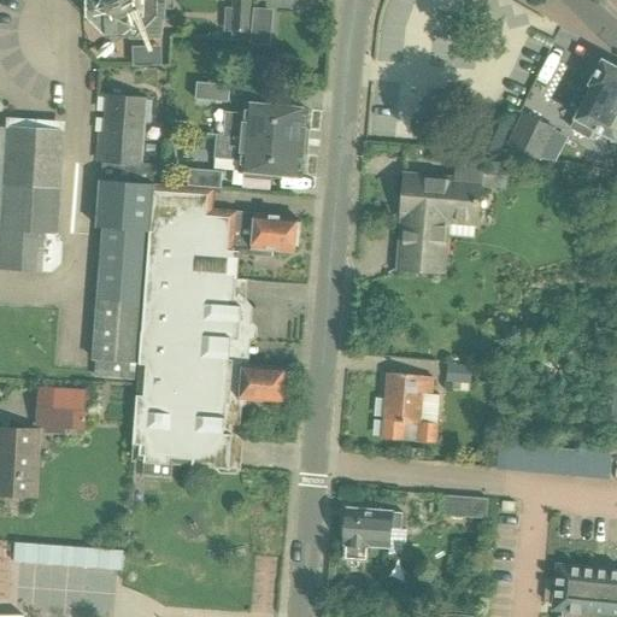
[(166,21),(168,0),(97,0),(98,12),(113,27),(129,25),(129,36),(164,39),(165,21),(166,21)]
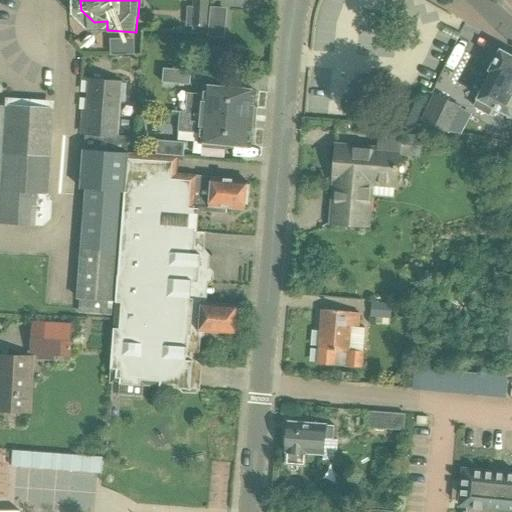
[(206,34),(206,28),(207,28),(209,0),(193,0),(193,7),(188,7),(186,26),(193,27),(193,33),(206,34)]
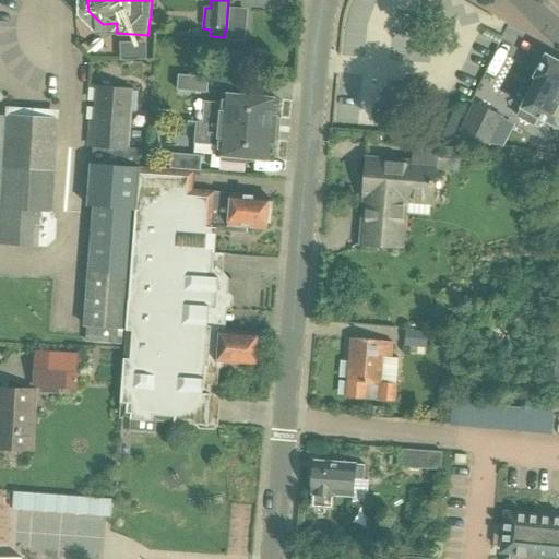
[(247,25),(228,23),(227,39),(246,40),(247,25)]
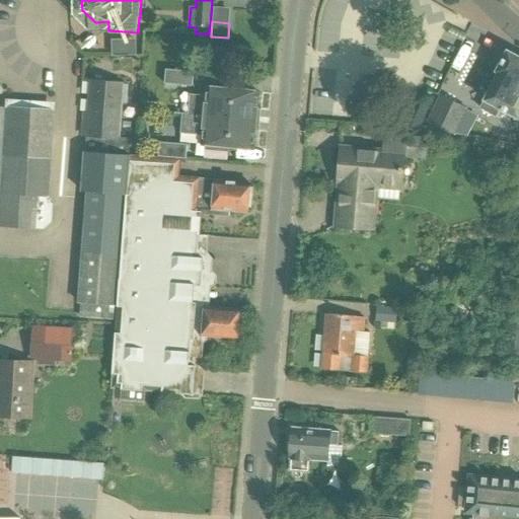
[(142,39),(121,40),(122,54),(143,53),(142,39)]
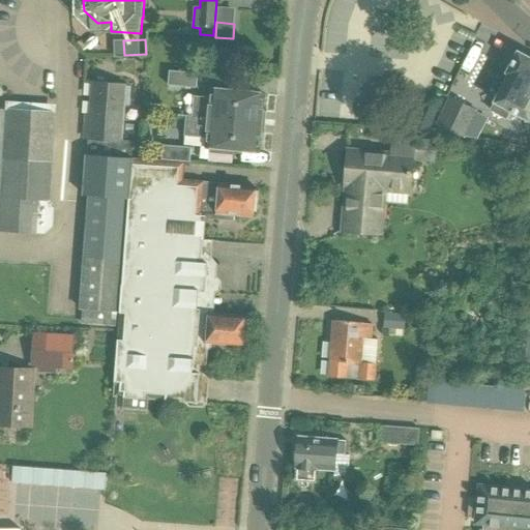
[(517,54),(510,50),(506,51),(499,64),(500,66),(507,70),(507,72),(509,75),(504,84),(493,84),(488,92),(495,101),(490,111),(506,119),(510,111),(526,118),(528,135),(529,135),(529,57),(519,52),(517,54)]
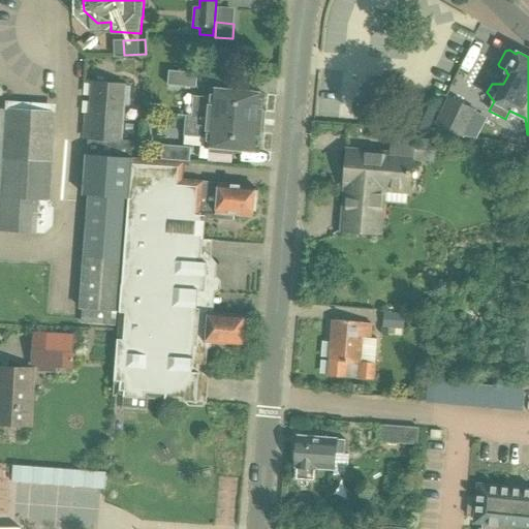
[(196,87),(197,72),(168,70),(167,85),(196,87)]
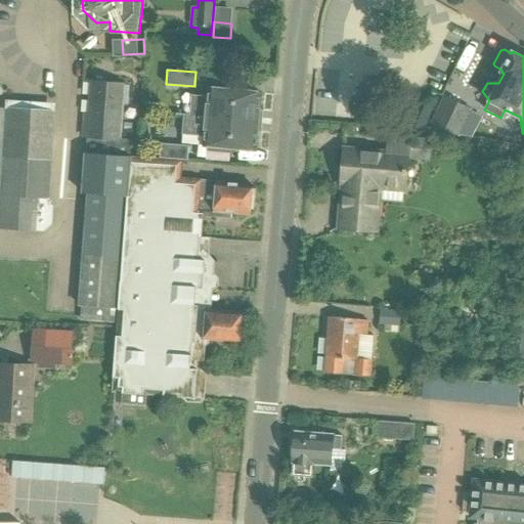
[(125,83),(91,81),(86,154),(130,157),(131,140),(121,139),(124,104),(128,104),(129,85),(125,85),(125,83)]
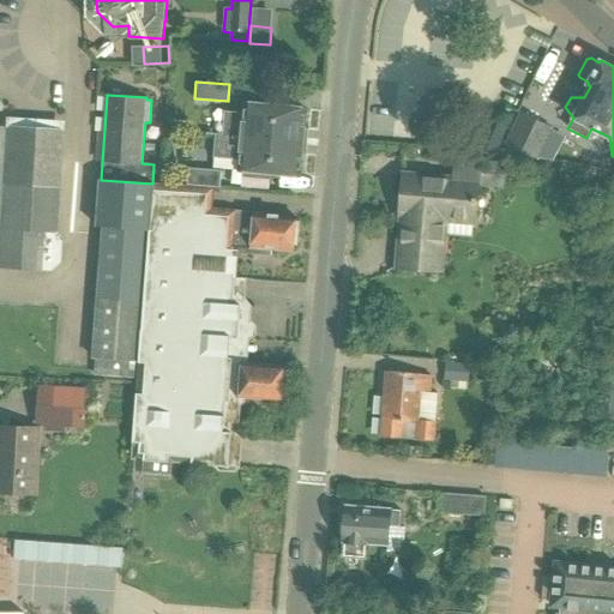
[(226,134),(302,142),(306,108),(275,106),(275,101),(259,100),(258,104),(246,103),(245,115),(227,114),(226,134)]
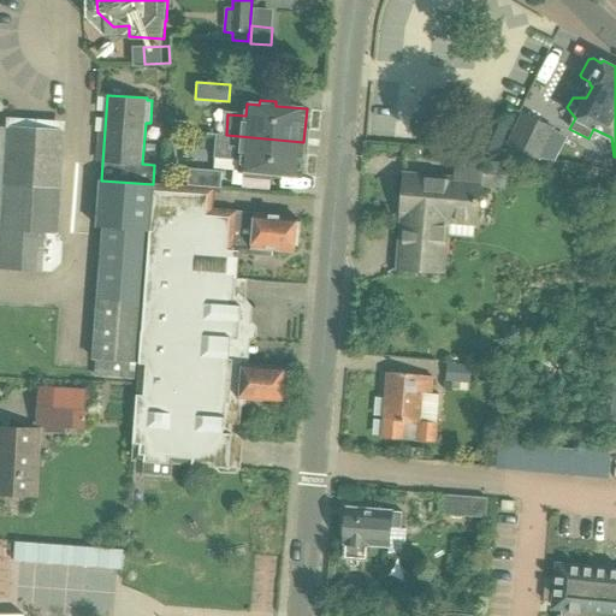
[(540,160),(555,128),(521,112),(507,146),(540,160)]
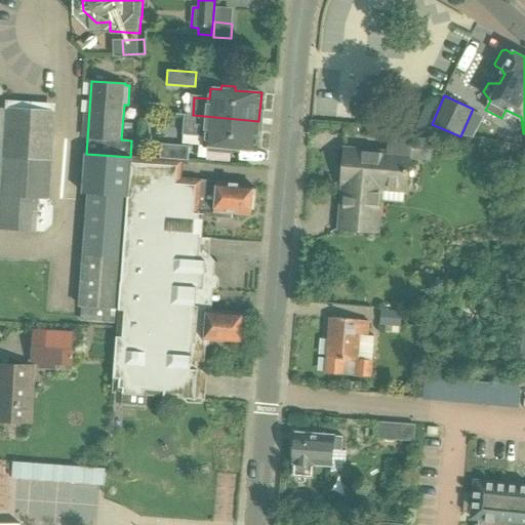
[(42,232),(49,225),(50,204),(48,201),(52,111),(5,109),(0,186),(0,230),(35,232),(42,232)]
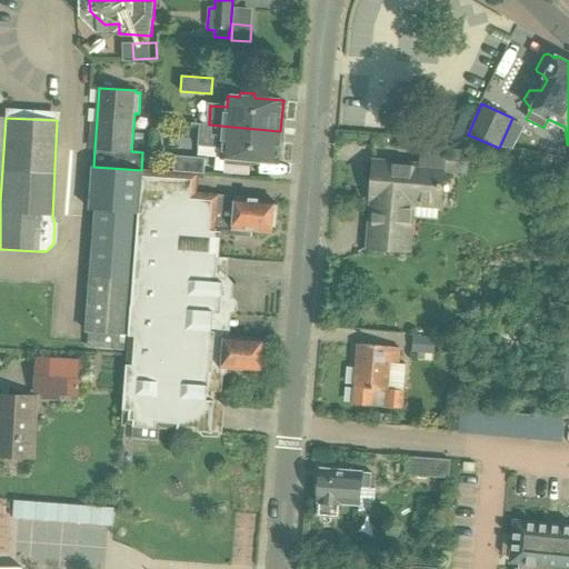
[(278,162),(280,131),(209,125),(207,145),(223,146),(222,158),(233,159),(233,162),(249,165),(249,160),(278,162)]
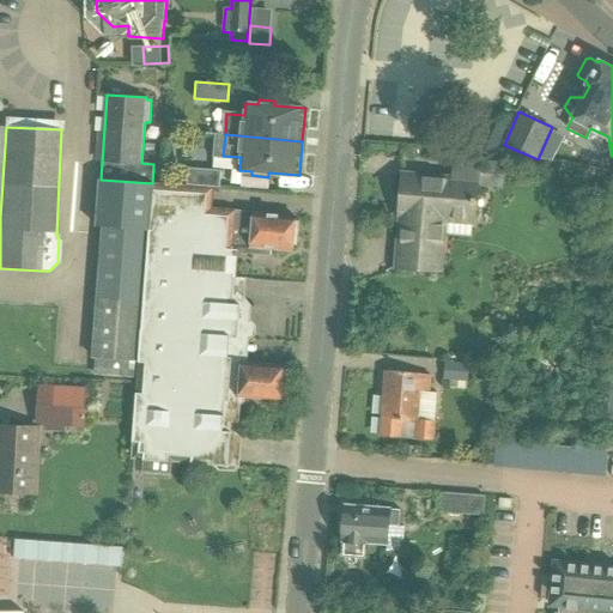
[(501,188),(503,163),(451,158),(449,178),(404,175),(400,212),(402,212),(398,266),(442,269),(445,223),(477,225),(479,186),(501,188)]
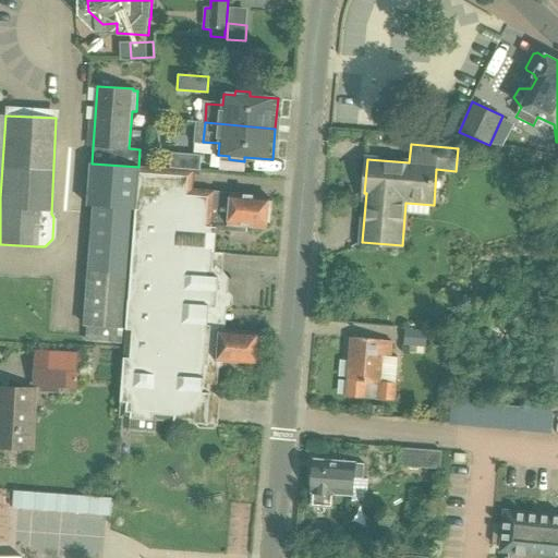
[(201,170),(202,155),(171,153),(170,168),(201,170)]
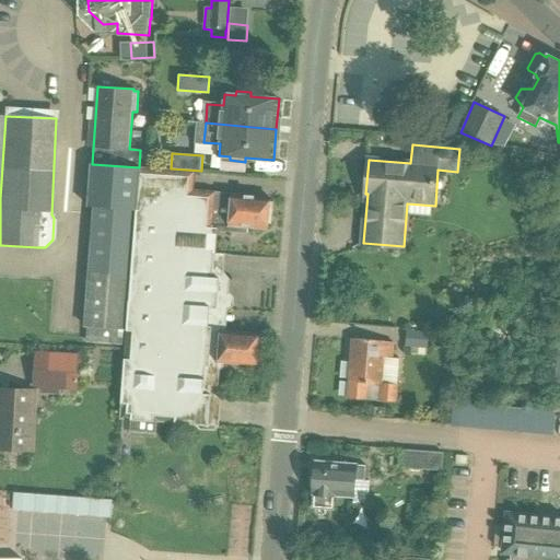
[(85,342),(126,346),(133,243),(135,242),(140,167),(139,167),(92,164),(91,164),(86,207),(94,207),(83,327),(86,327),(85,342)]
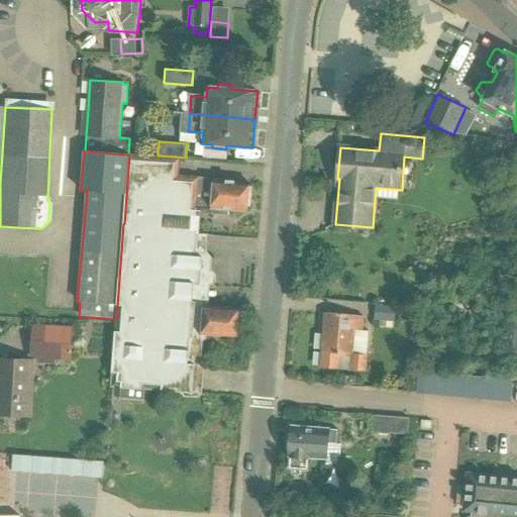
[(159,157),(129,154),(124,223),(123,224),(116,319),(115,331),(114,331),(111,373),(116,373),(116,383),(120,383),(119,388),(140,390),(140,384),(161,385),(160,391),(191,393),(193,365),(188,365),(189,337),(192,338),(192,337),(169,334),(173,283),(193,284),(193,285),(199,286),(202,257),(197,256),(200,214),(227,215),(228,210),(247,212),(248,197),(251,197),(251,188),(249,188),(249,182),(158,174),(159,157)]
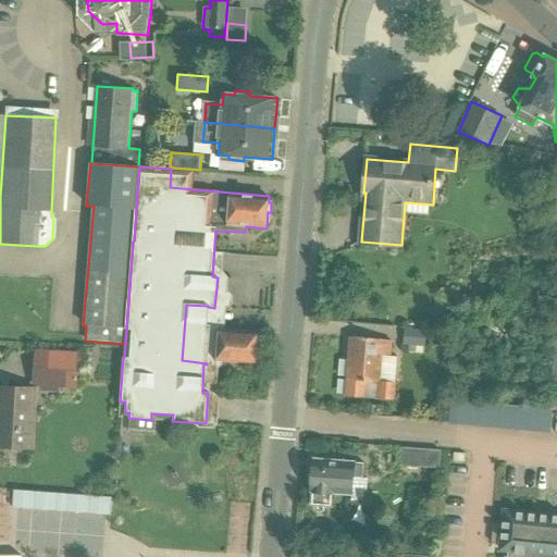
[(238,273),(238,291),(251,291),(251,273),(238,273)]
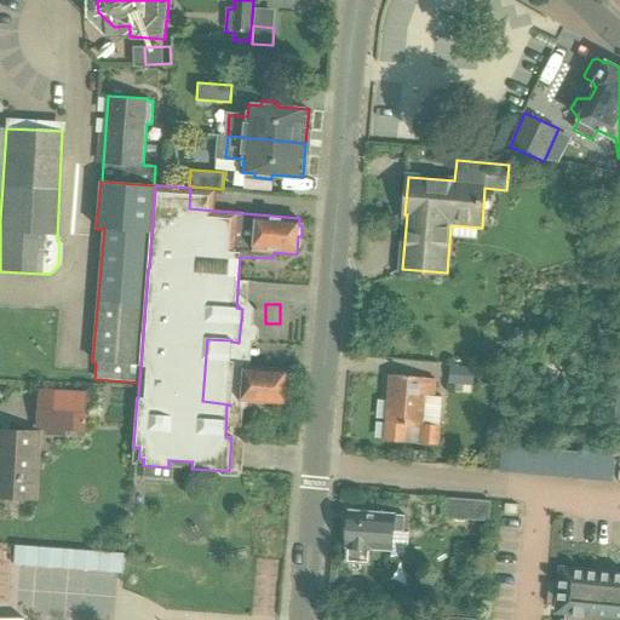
[(230,362),(231,342),(231,340),(207,339),(202,401),(230,405),(234,362),(230,362)]
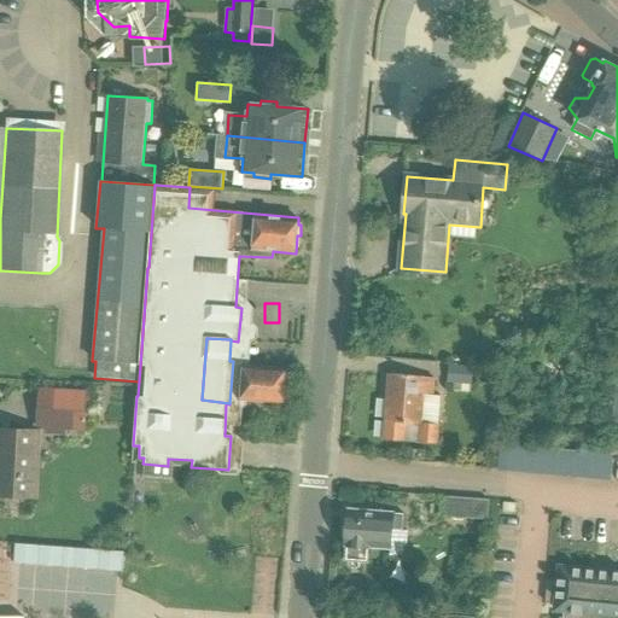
[(482,368),(472,368),(472,366),(448,365),(447,380),(479,383),(479,378),(497,379),(497,368),(482,367),(482,368)]
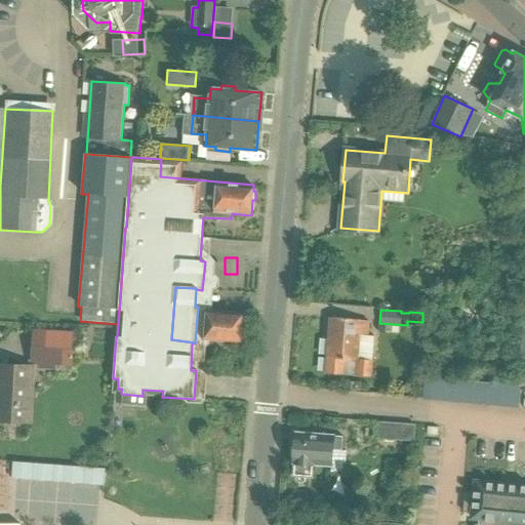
[(239,341),(240,337),(242,335),(243,330),(240,328),(241,315),(208,312),(206,338),(239,341)]
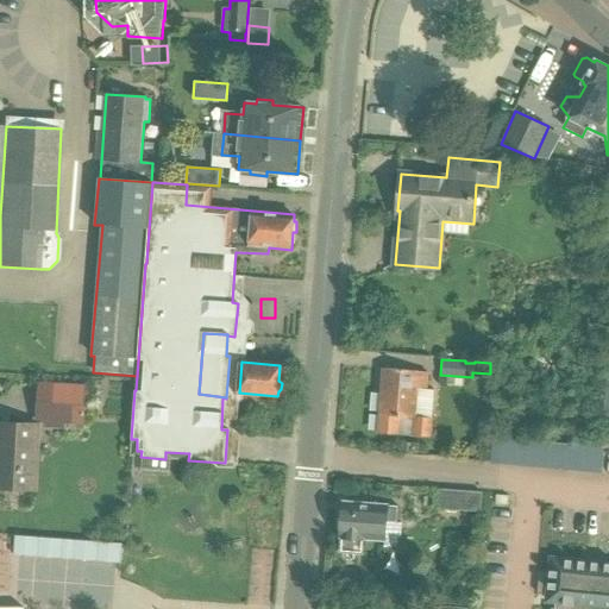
[(431,438),(432,418),(431,418),(433,391),(427,390),(429,372),(384,369),(380,433),(431,438)]
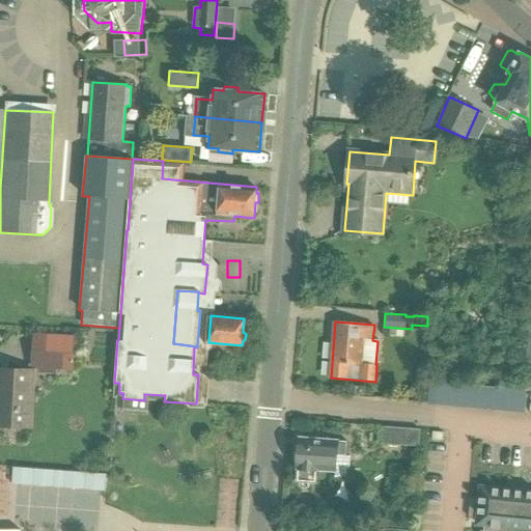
[(73,371),(75,336),(32,333),(29,368),(73,371)]
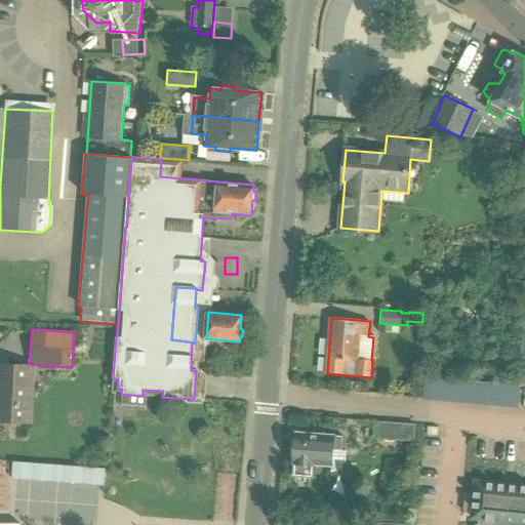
[(0,420),(31,422),(34,367),(0,364),(0,386),(2,387),(0,414),(0,420)]
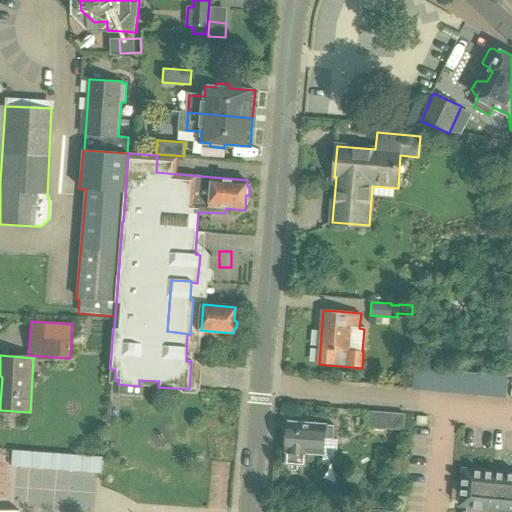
[(476,395),(478,374),(414,369),(413,389),(476,395)]
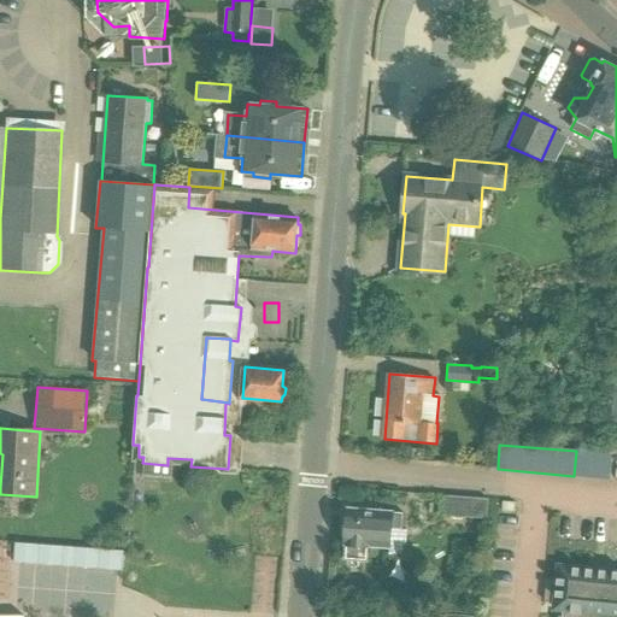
[(486,519),(487,499),(440,497),(438,516),(486,519)]
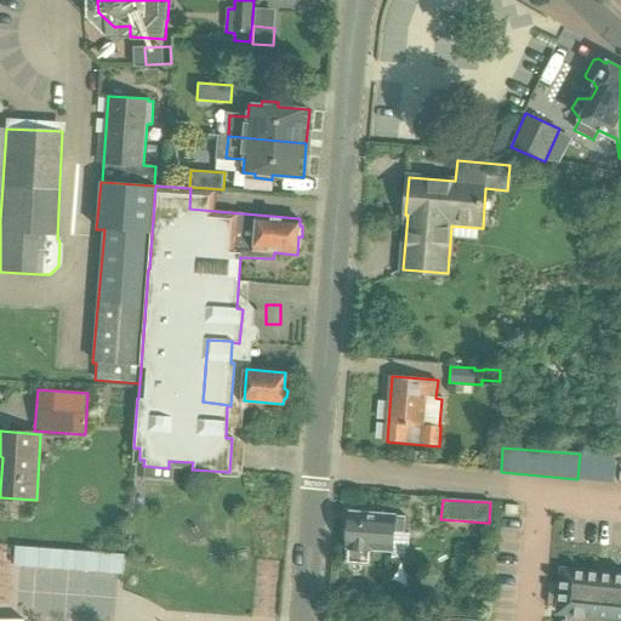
[(406,560),(409,531),(404,530),(405,517),(396,516),(349,512),(347,547),(348,547),(347,563),(369,565),(370,550),(392,551),(392,559),(406,560)]
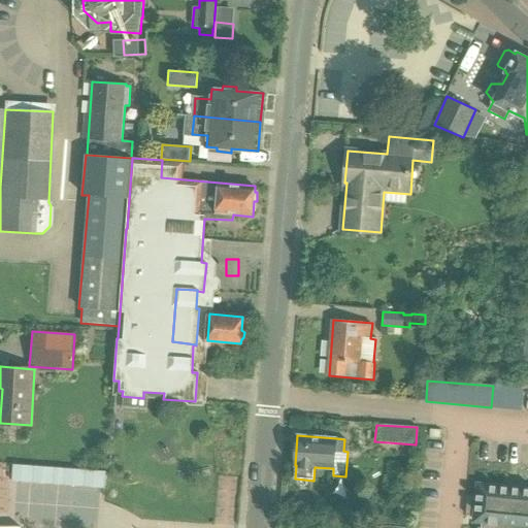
[(527,527),(527,489),(477,485),(474,521),(486,522),(485,527),(483,527),(477,527),(527,527)]
